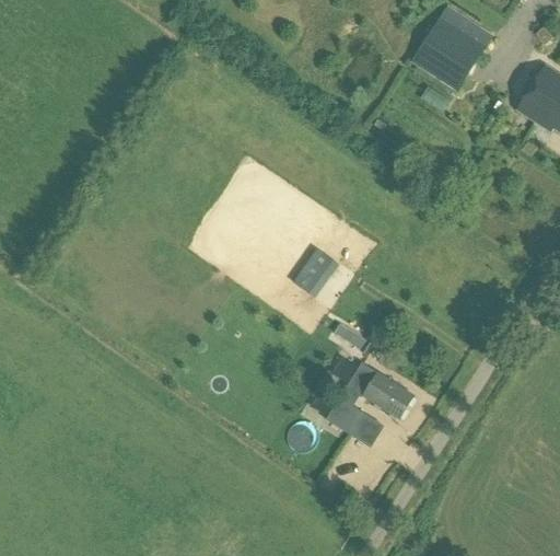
[(488,0),(505,11),(512,0),(488,0)]
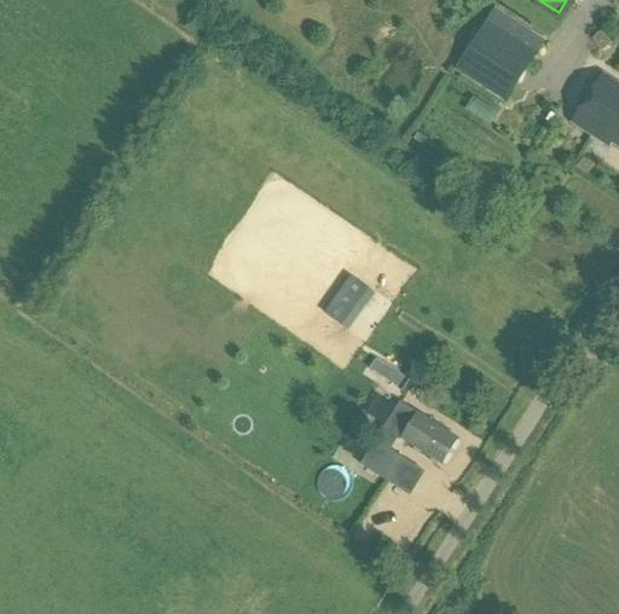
[(455,65),(505,98),(537,48),(485,16),(455,65)]
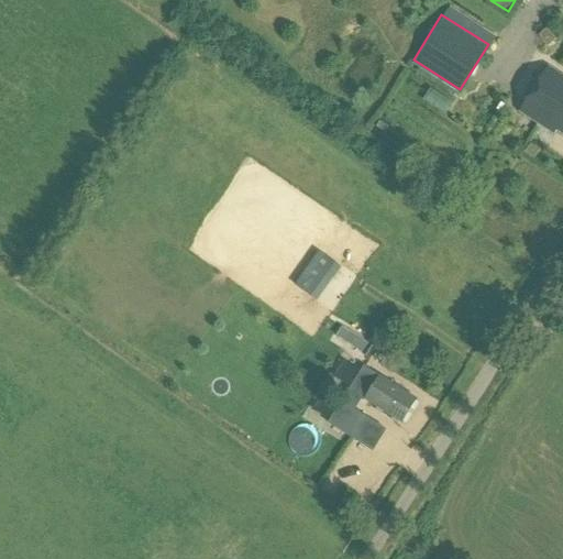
[(548,44),(556,37),(548,26),(539,33),(548,44)]
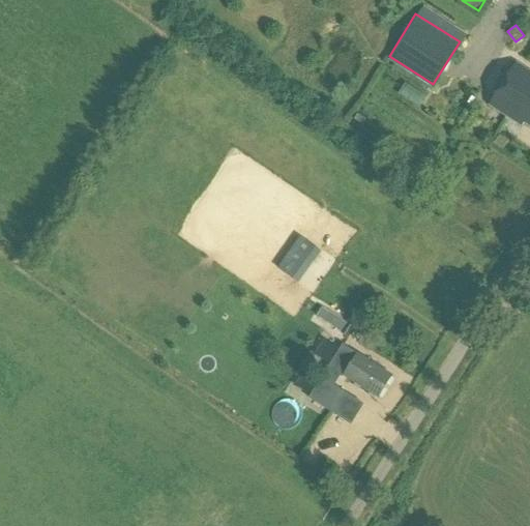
[(525,119),(529,122),(529,68),(516,59),(489,100),(523,122),(525,119)]
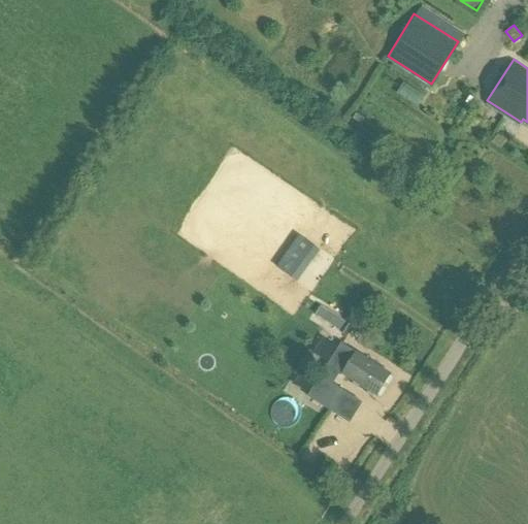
[(322,246),(301,231),(278,262),(299,276),(322,246)]
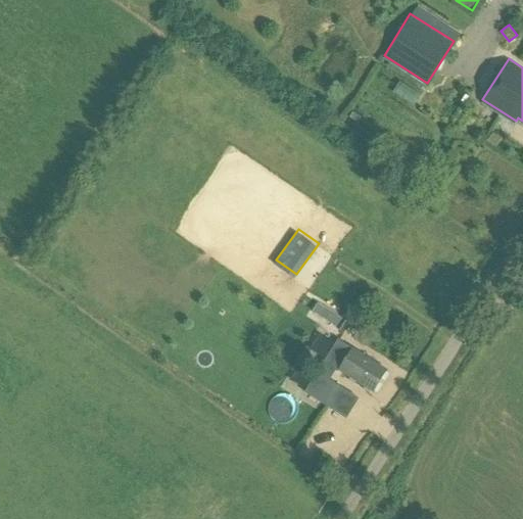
[(336,326),(342,318),(318,301),(313,311),(336,326)]
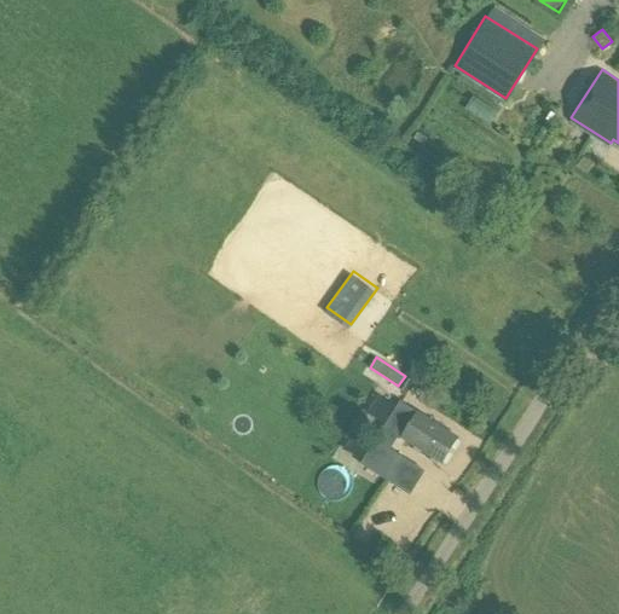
[(414,381),(405,376),(398,386),(406,392),(414,381)]
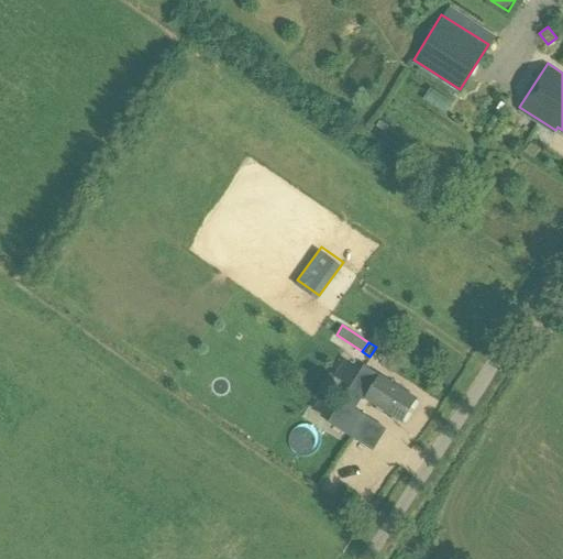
[(364,363),(350,386),(367,396),(403,417),(417,394),(381,373),(364,363)]
